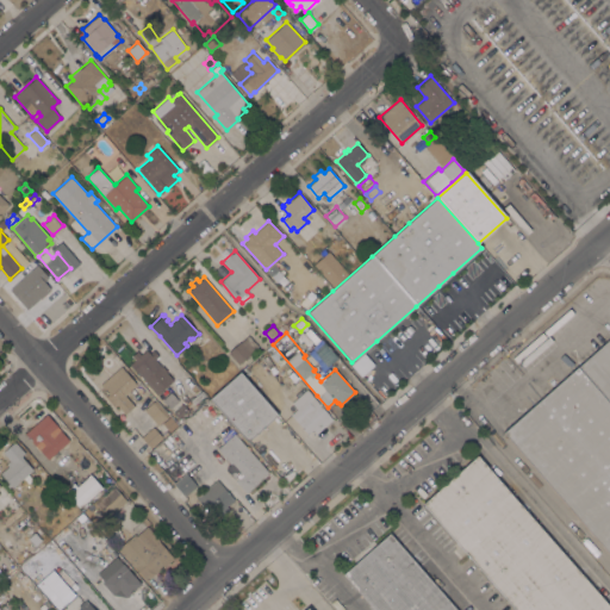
[(228,352),(240,341),(240,342),(248,335),(257,346),(250,353),(238,363),(228,352)]
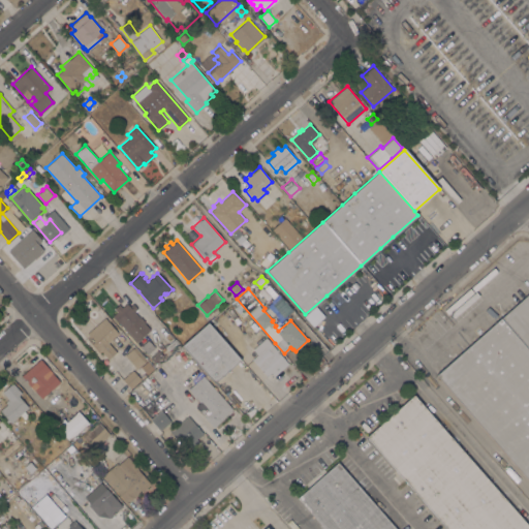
[(528,350),(500,318),(528,292),(528,350)]
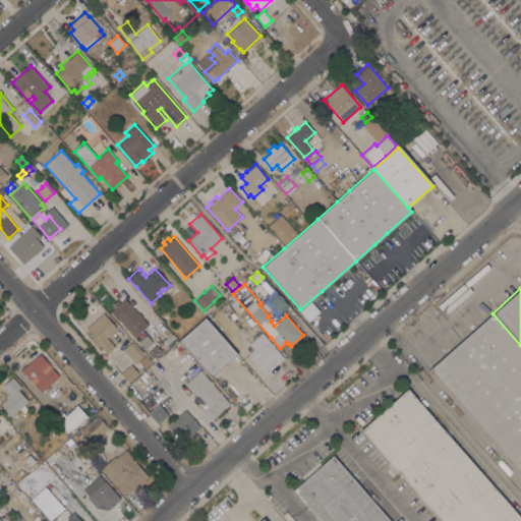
[(226,301),(232,296),(238,304),(233,309),(226,301)]
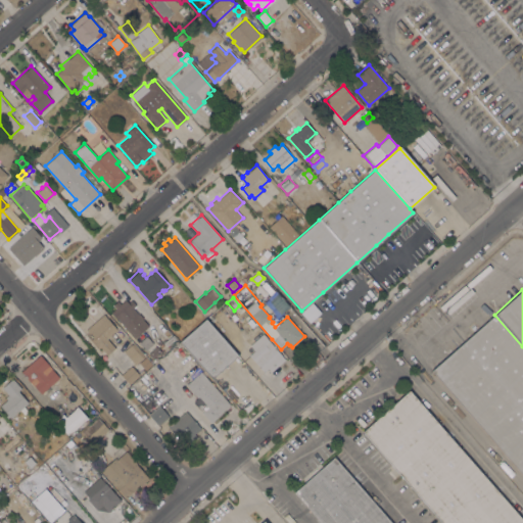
[(121,303),(126,299),(128,302),(132,299),(136,304),(133,307),(138,314),(132,320),(135,324),(128,330),(117,319),(117,320),(110,312),(114,308),(112,305),(117,300),(121,303)]
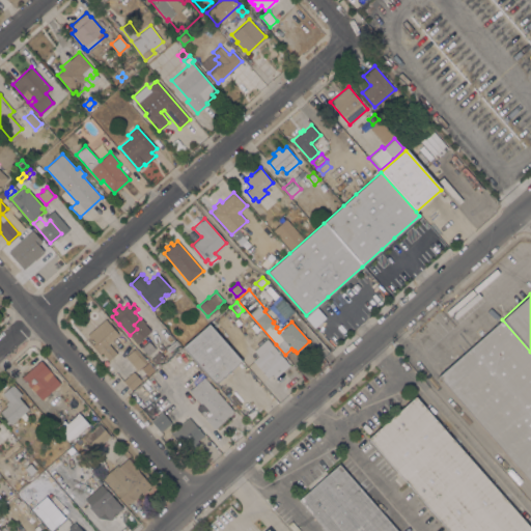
[(105,318),(117,333),(119,331),(128,341),(126,343),(118,334),(108,343),(116,353),(109,360),(101,352),(100,353),(92,344),(94,342),(87,334),(105,318)]
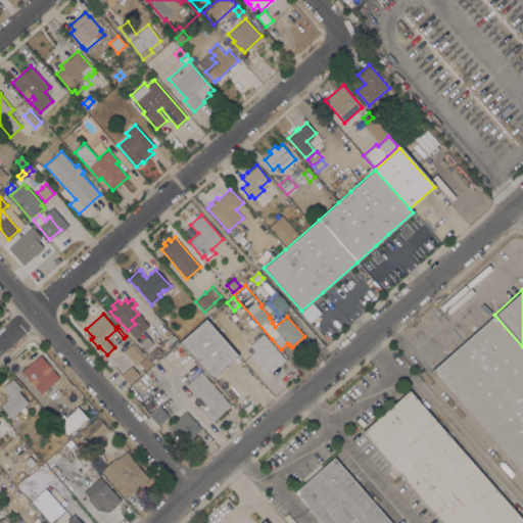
[(522,475),(431,371),(494,315),(522,346),(522,475)]
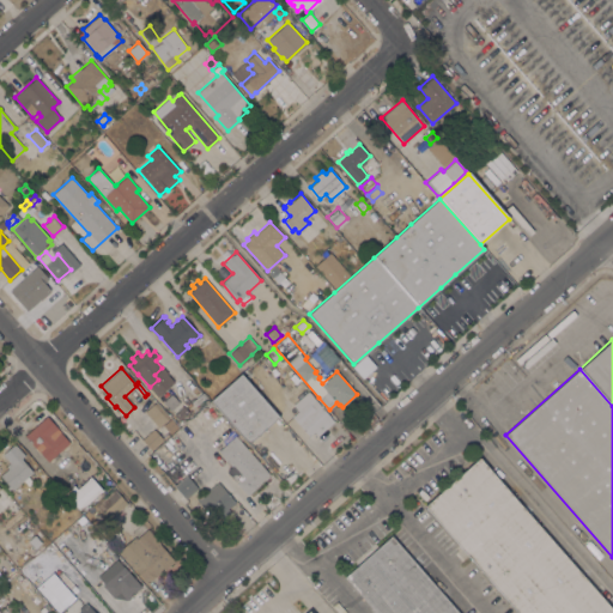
[(241,375),(278,417),(249,443),(212,401),(241,375)]
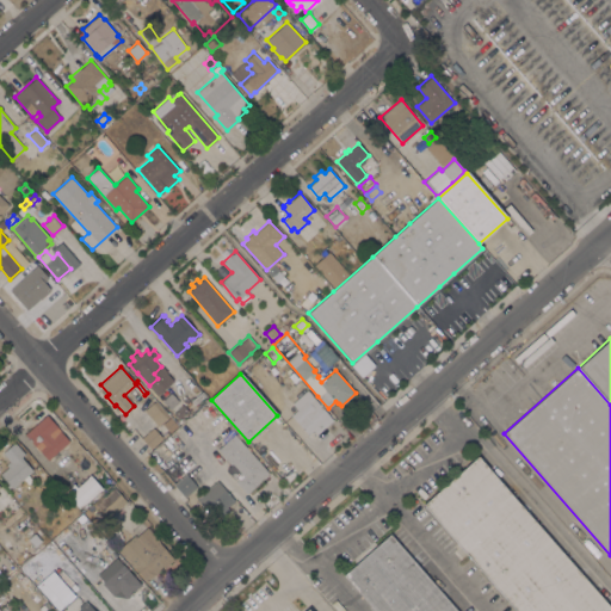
[(329,415),(322,421),(325,425),(315,433),(313,431),(308,434),(291,414),(303,403),(301,402),(306,399),(307,400),(313,395),(329,415)]
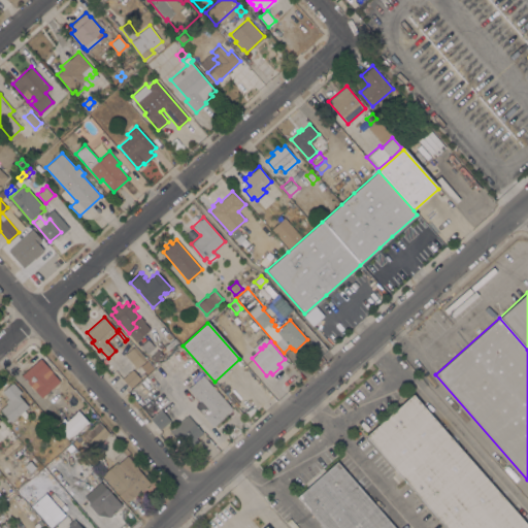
[(125,354),(132,348),(133,349),(134,348),(144,359),(143,360),(143,361),(136,367),(125,354)]
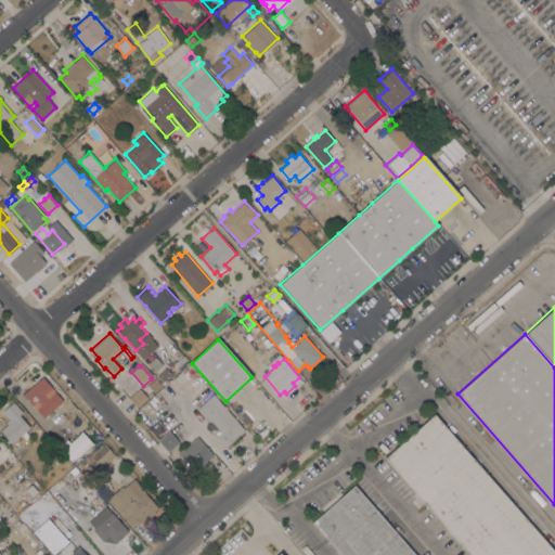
[(166,368),(170,372),(162,379),(157,375),(166,368)]
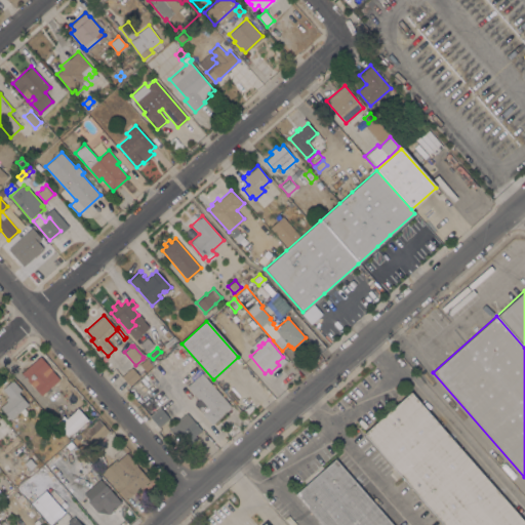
[(40,356),(52,369),(51,370),(59,378),(41,395),(21,373),(40,356)]
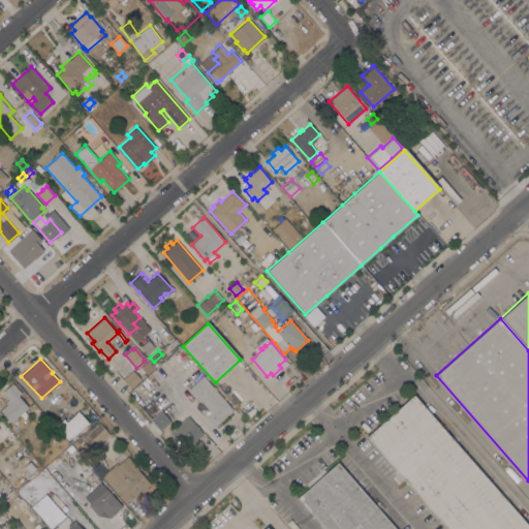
[(192,367),(200,377),(190,385),(182,376),(192,367)]
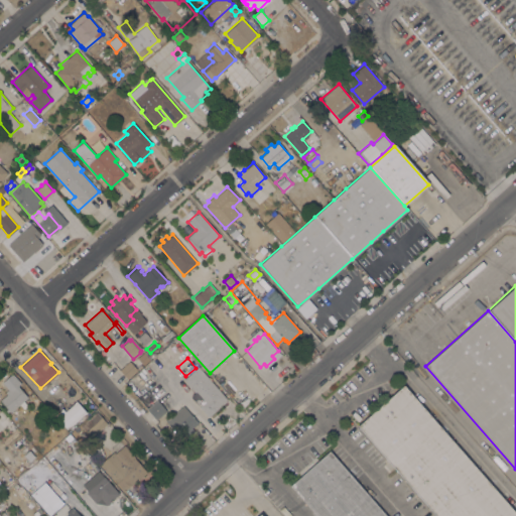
[(137,370),(127,379),(119,370),(129,361),(137,370)]
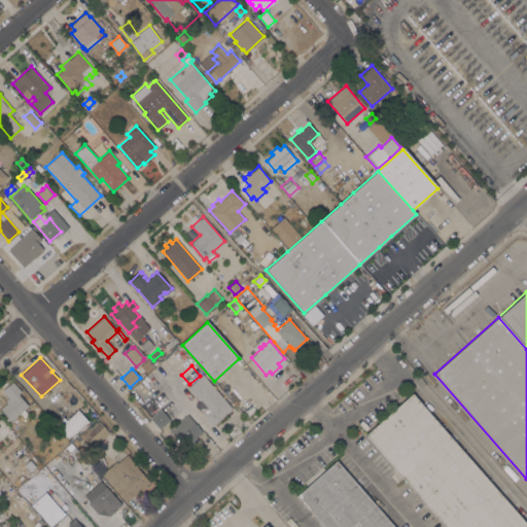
[(233,408),(213,426),(203,415),(204,414),(195,403),(199,400),(195,395),(195,396),(191,393),(192,393),(187,387),(203,374),(233,408)]
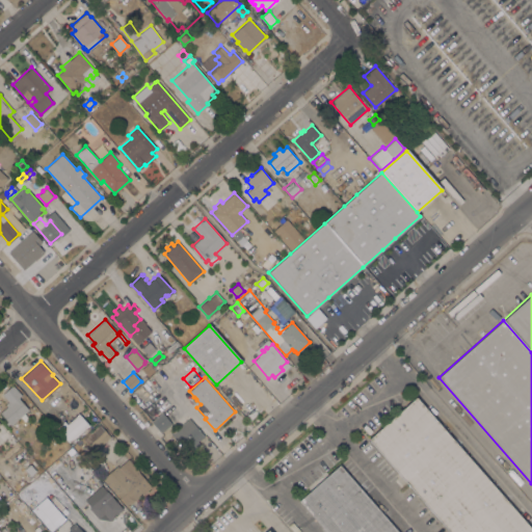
[(22,395),(19,397),(20,398),(20,399),(28,409),(24,413),(28,418),(24,422),(20,417),(10,425),(9,423),(7,425),(6,423),(7,421),(0,413),(7,406),(5,404),(8,401),(2,394),(12,384),(22,395)]
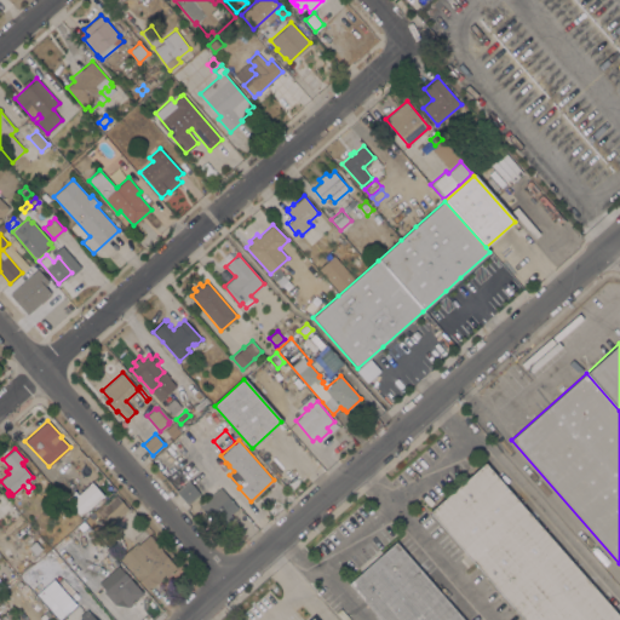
[(486,463),(604,598),(619,615),(619,619),(524,619),(430,511),(458,487),(486,463)]
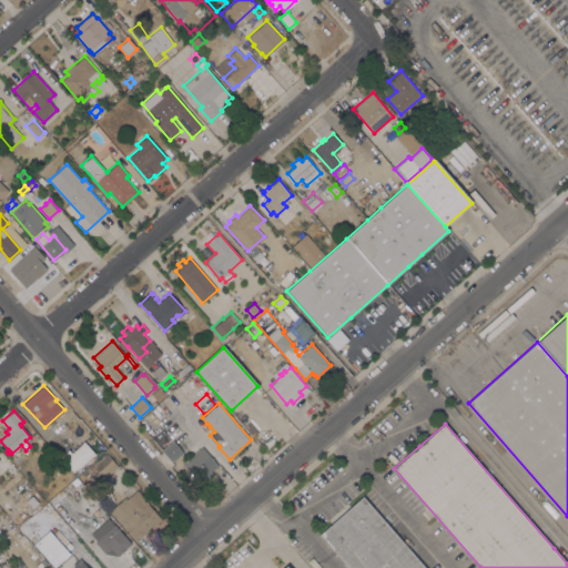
[(166,432),(183,452),(171,462),(154,442),(166,432)]
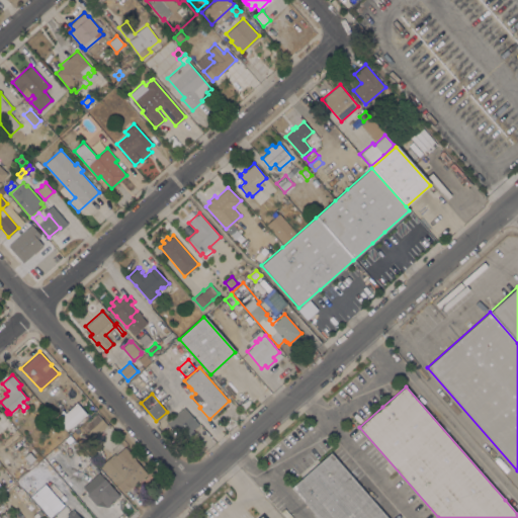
[(76,402),(87,414),(86,414),(89,417),(71,434),(68,431),(55,417),(63,410),(65,412),(76,402)]
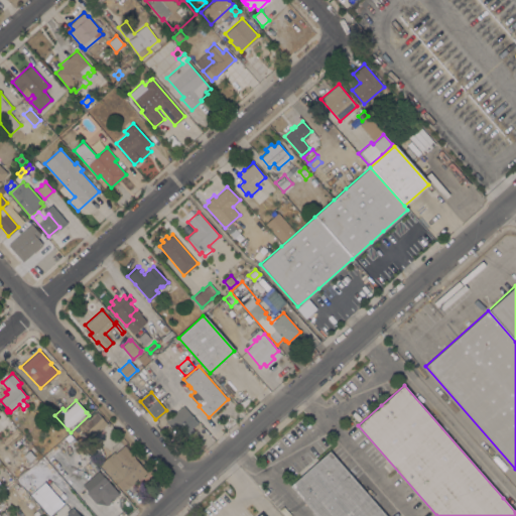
[(183,405),(198,422),(191,427),(194,430),(182,439),(165,419),(174,411),(175,412),(183,405)]
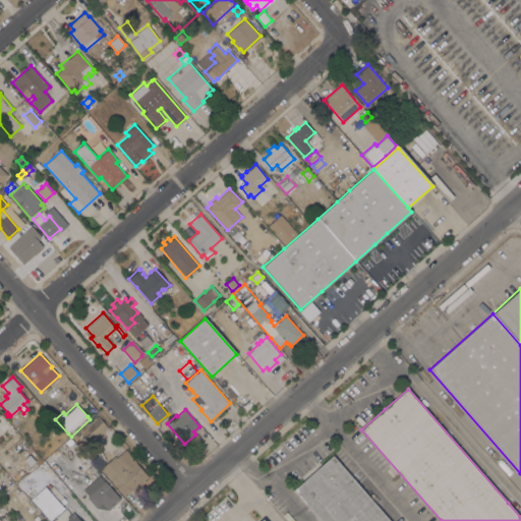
[(92,442),(80,429),(98,415),(108,427),(92,442)]
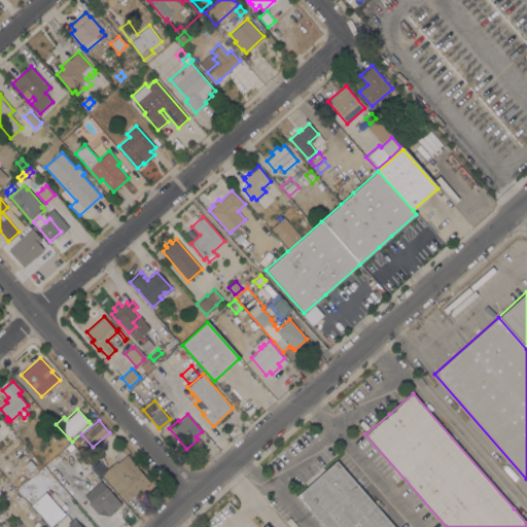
[(138,466),(137,467),(149,482),(129,499),(127,496),(125,499),(114,487),(113,488),(101,473),(116,461),(113,457),(121,449),(127,455),(128,454),(138,466)]
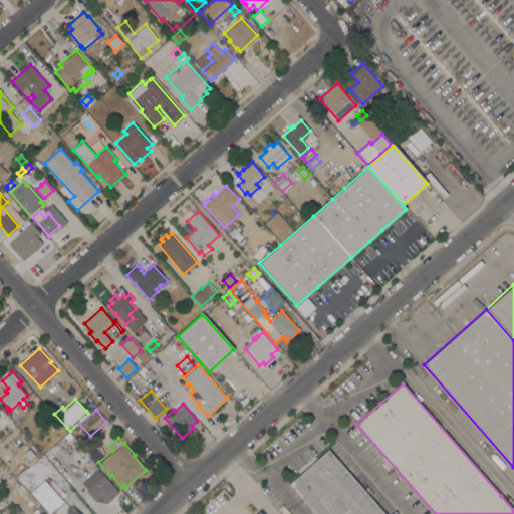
[(34,455),(29,460),(24,454),(29,449),(34,455)]
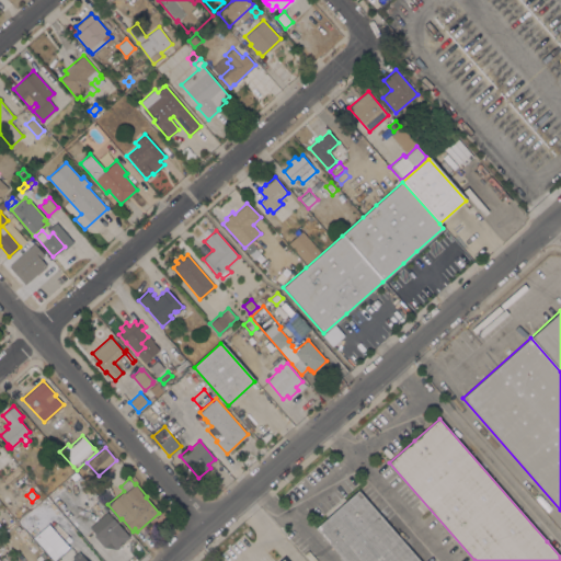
[(421,560),(345,560),(316,527),(358,490),(421,560)]
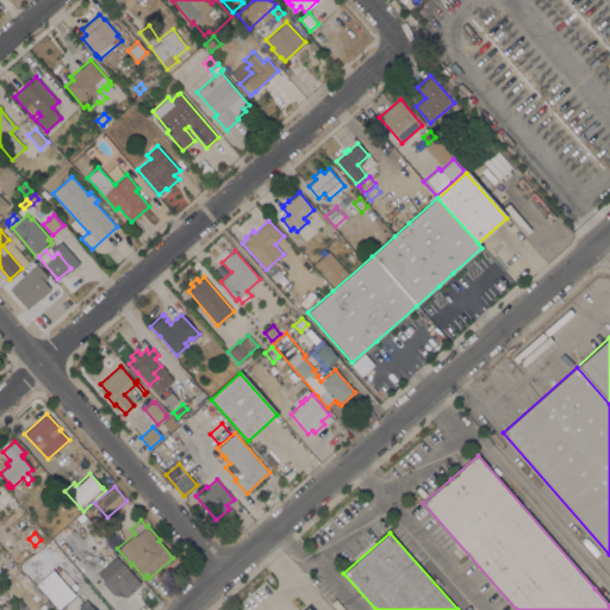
[(123,564),(123,562),(141,583),(126,597),(119,589),(112,595),(101,582),(123,564)]
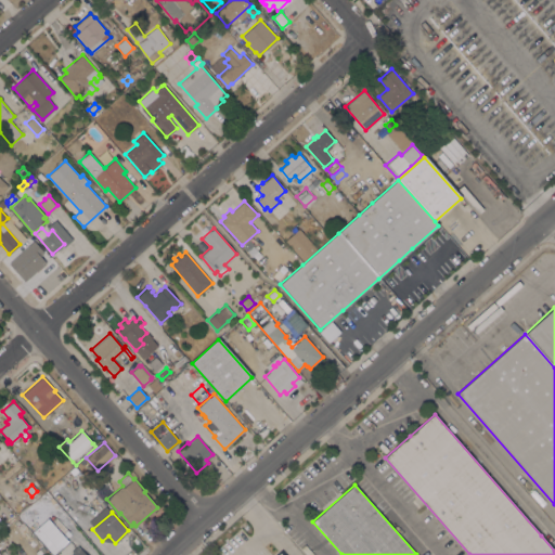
[(65,536),(49,549),(31,529),(48,515),(65,536)]
